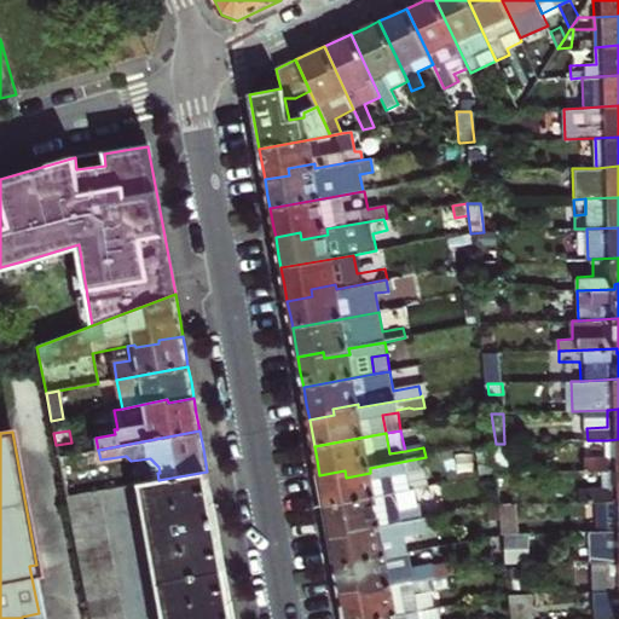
[(618,439),(607,440),(608,458),(618,457),(618,439)]
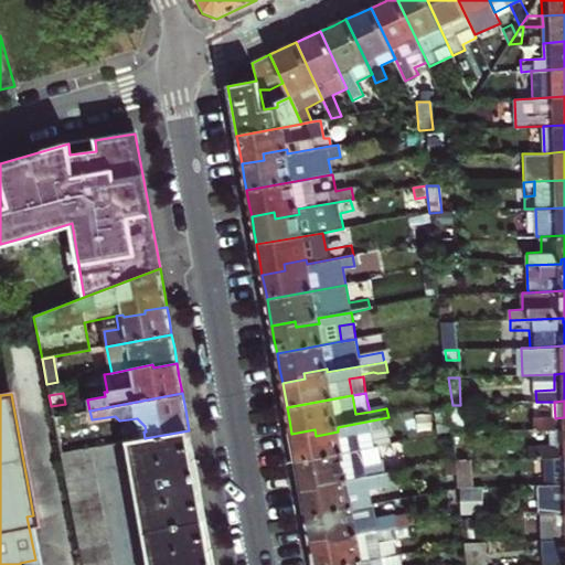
[(465,433),(464,405),(460,405),(452,405),(452,406),(455,434),(465,433)]
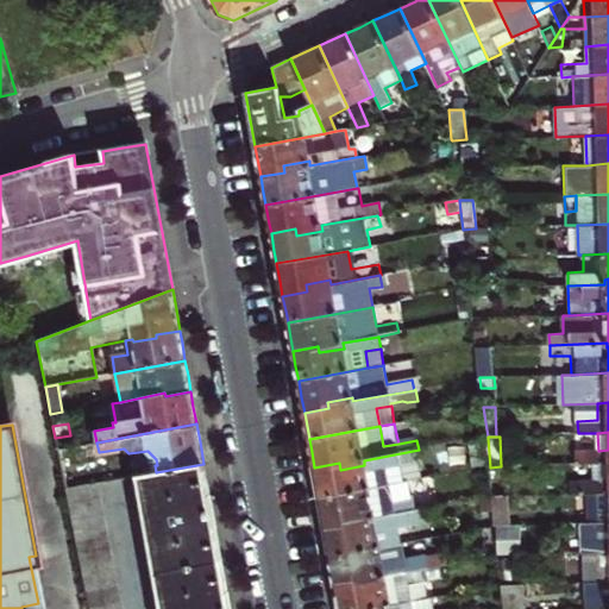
[(490,468),(488,438),(473,440),(478,470),(490,468)]
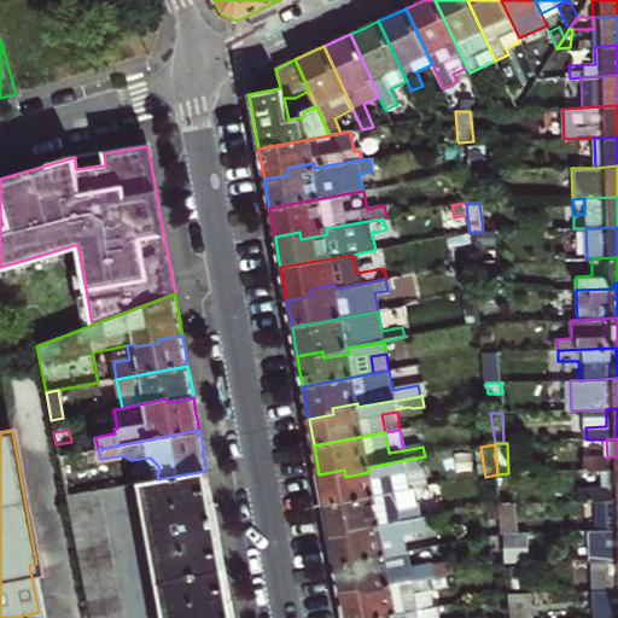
[(73,454),(58,456),(66,496),(80,493),(73,454)]
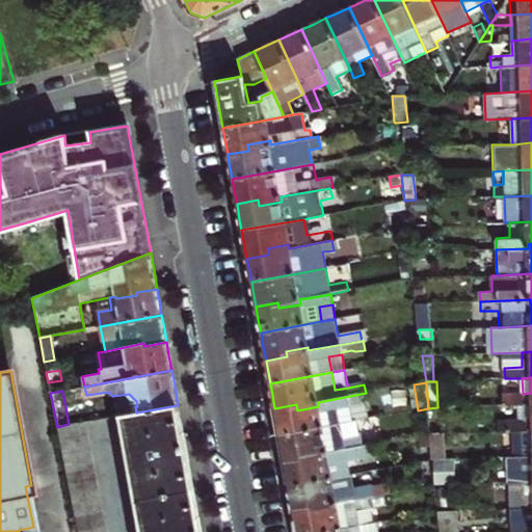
[(277,423),(280,435),(352,422),(351,416),(349,407),(368,403),(366,393),(318,402),(318,406),(297,410),(296,404),(274,408),(277,423)]
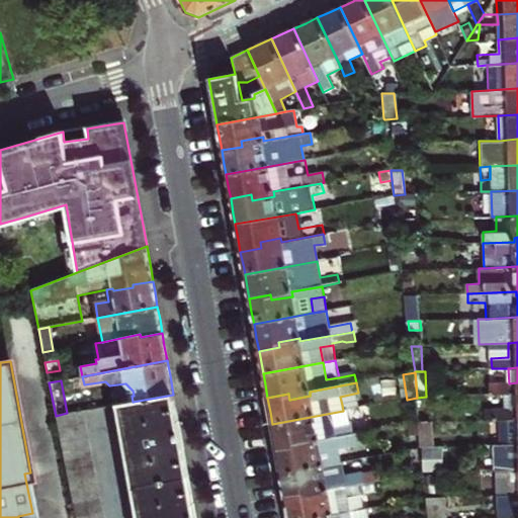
[(517,382),(509,383),(489,383),(489,395),(503,394),(517,393),(517,382)]
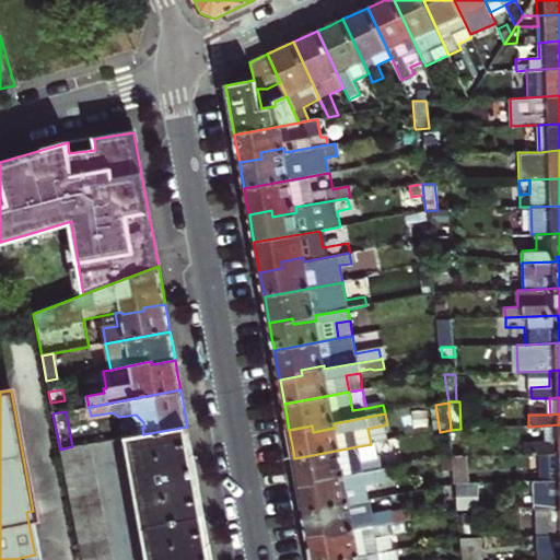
[(388,434),(387,424),(368,429),(370,438),(388,434)]
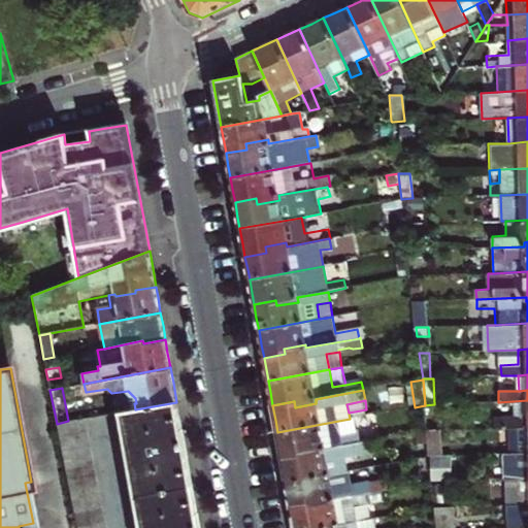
[(527,400),(513,401),(514,416),(498,416),(498,428),(512,427),(514,427),(527,426),(527,400)]
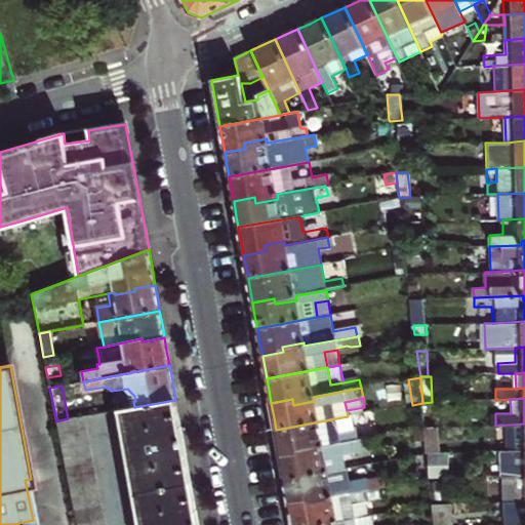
[(135,492),(191,482),(184,443),(175,400),(134,407),(120,409),(135,492)]
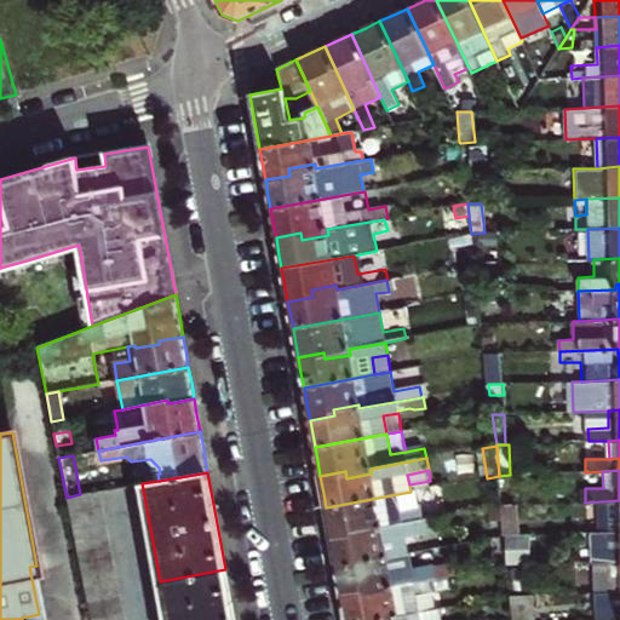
[(510,475),(499,476),(501,506),(512,505),(510,475)]
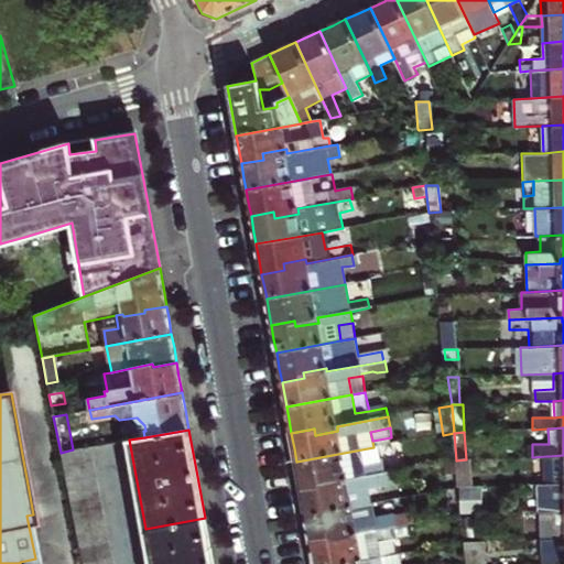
[(83,563),(112,563),(89,447),(73,449),(61,453),(83,563)]
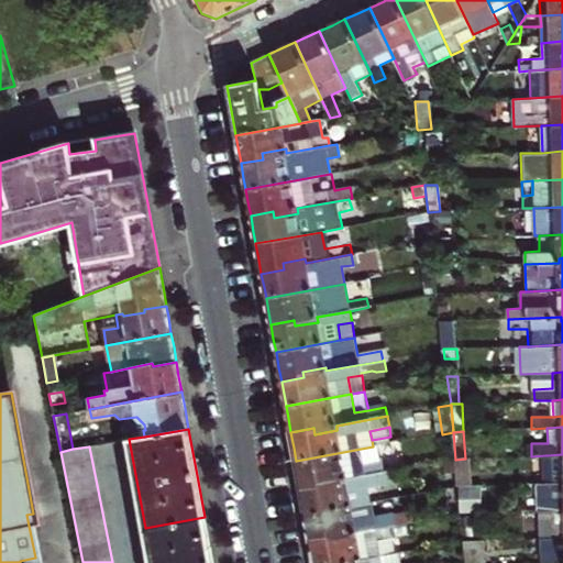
[(373,446),(296,461),(299,476),(301,489),(323,485),(323,481),(345,476),(346,479),(396,470),(407,468),(404,455),(377,460),(375,446),(373,446)]
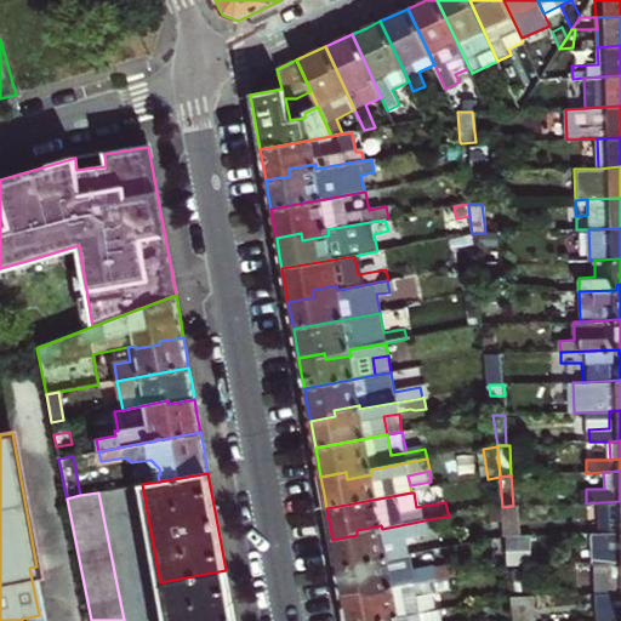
[(602,502),(603,533),(620,531),(620,501),(604,502),(602,502)]
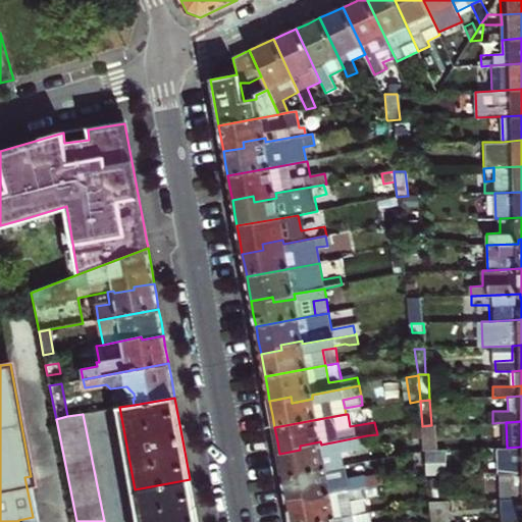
[(432,451),(431,425),(422,426),(423,438),(424,451),(432,451)]
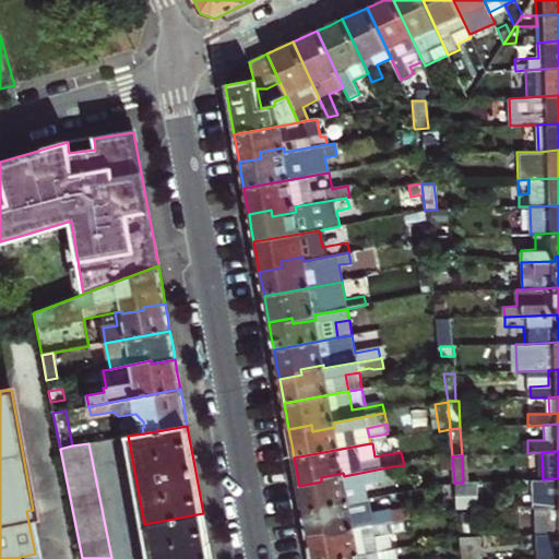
[(453,470),(452,456),(440,458),(445,486),(454,484),(454,483),(453,470)]
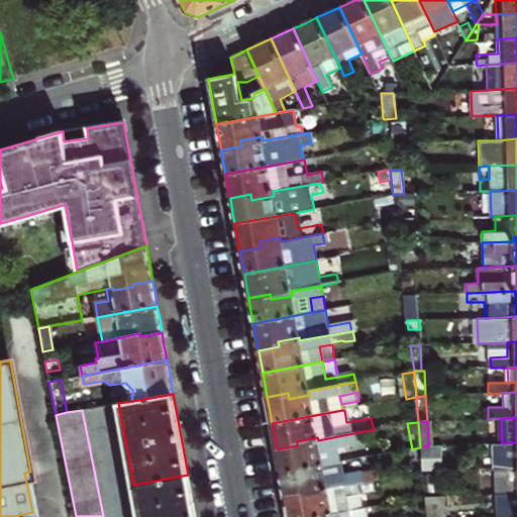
[(279,462),(281,474),(352,459),(350,445),(366,441),(364,431),(318,440),(317,437),(297,441),(297,445),(277,449),(279,462)]
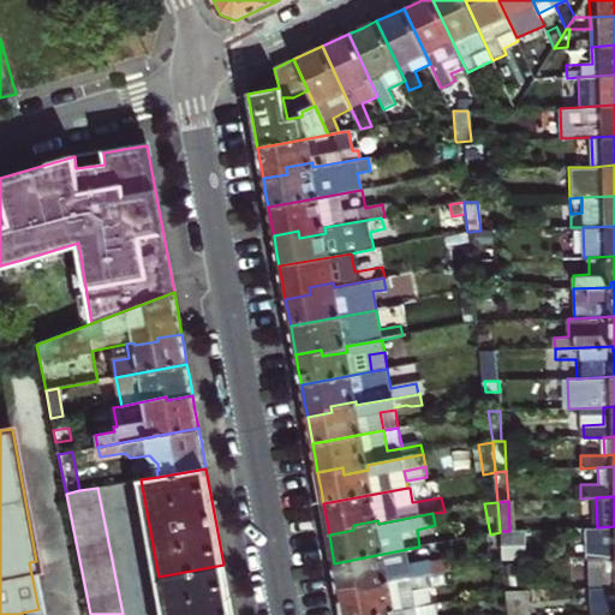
[(614,526),(597,527),(593,527),(593,559),(607,559),(614,557),(614,526)]
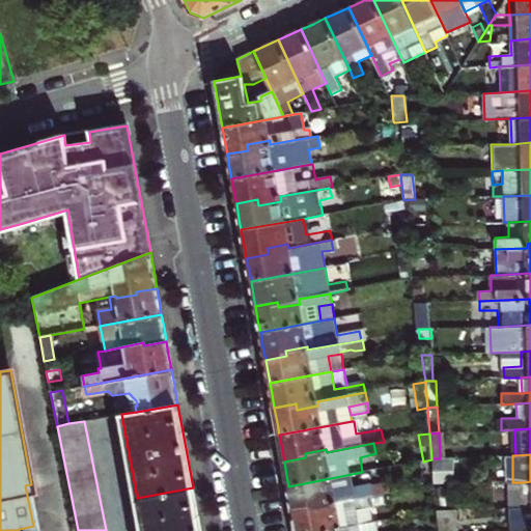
[(431,459),(434,484),(444,484),(454,484),(456,484),(456,457),(453,457),(440,458),(431,458),(431,459)]
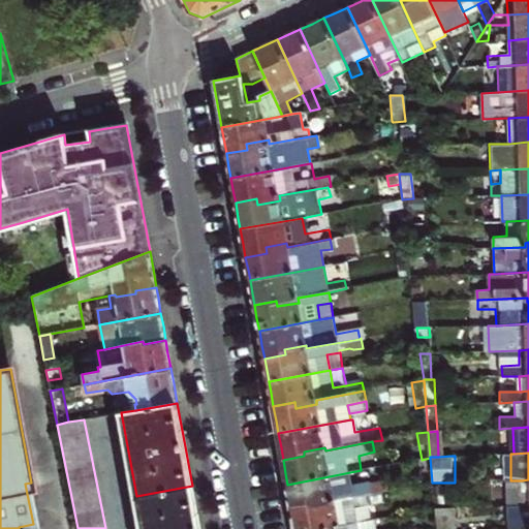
[(422,460),(418,460),(423,485),(432,483),(430,458),(422,460)]
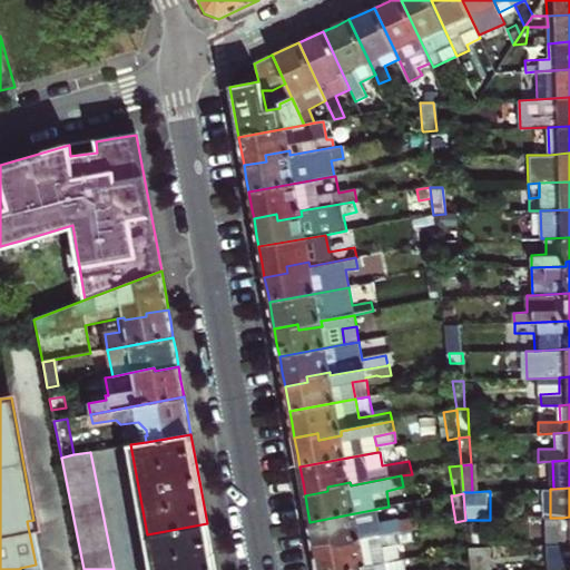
[(313,536),(315,549),(337,544),(338,549),(362,544),(361,540),(412,531),(411,521),(392,524),(389,507),(310,522),(313,536)]
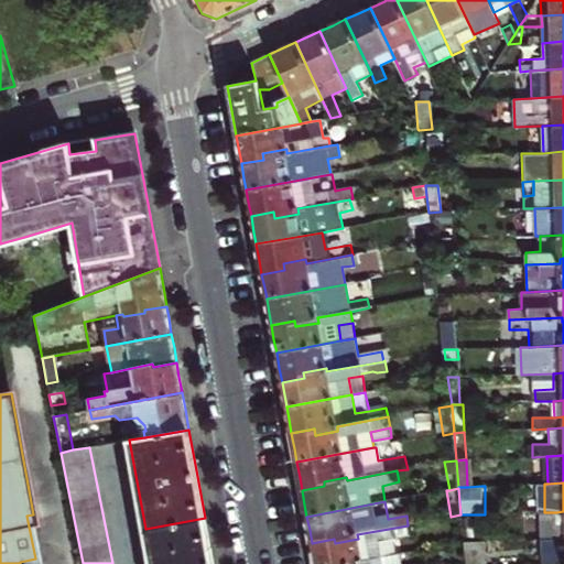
[(543,512),(544,540),(563,538),(563,511),(556,512),(544,512),(543,512)]
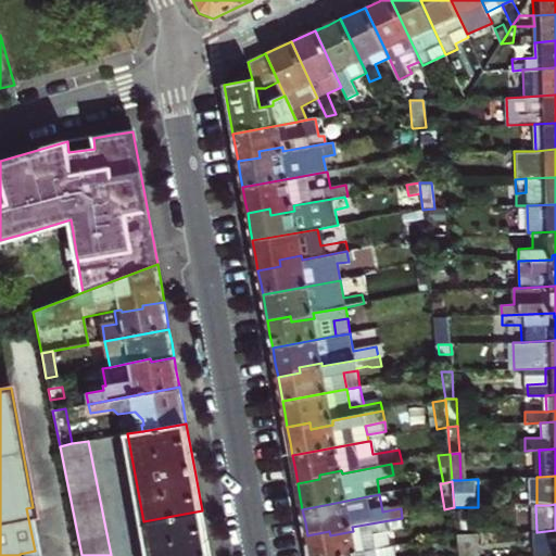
[(41,555),(33,507),(26,508),(35,551),(20,554),(20,555),(41,555)]
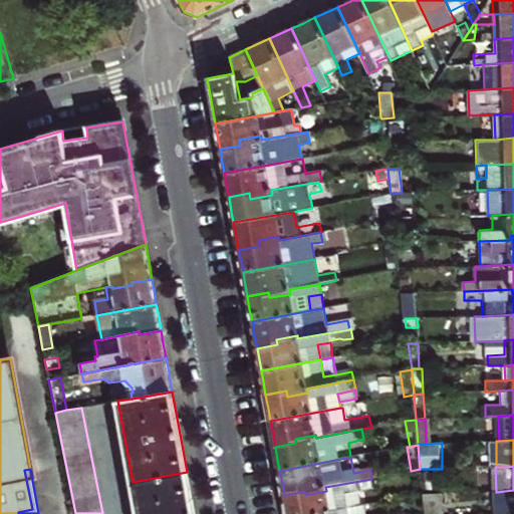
[(138,513),(194,513),(195,513),(187,472),(133,482),(138,513)]
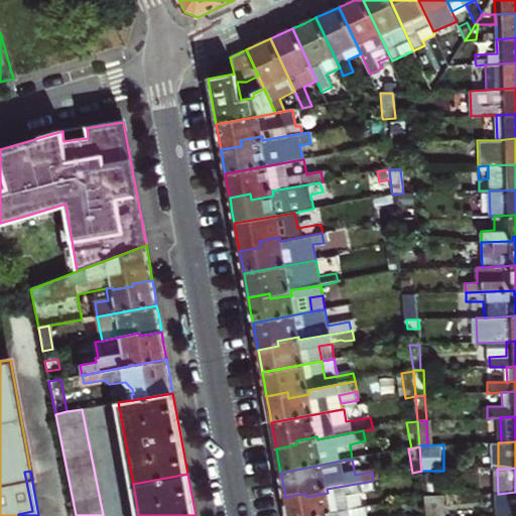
[(422,477),(424,496),(443,493),(441,474),(422,477)]
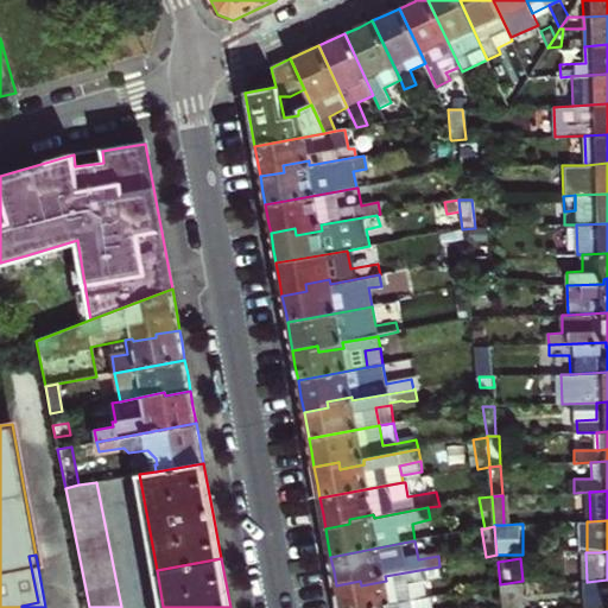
[(339,600),(340,607),(371,607),(411,601),(407,583),(423,581),(442,577),(439,567),(385,576),(386,581),(361,586),(360,581),(336,586),(339,600)]
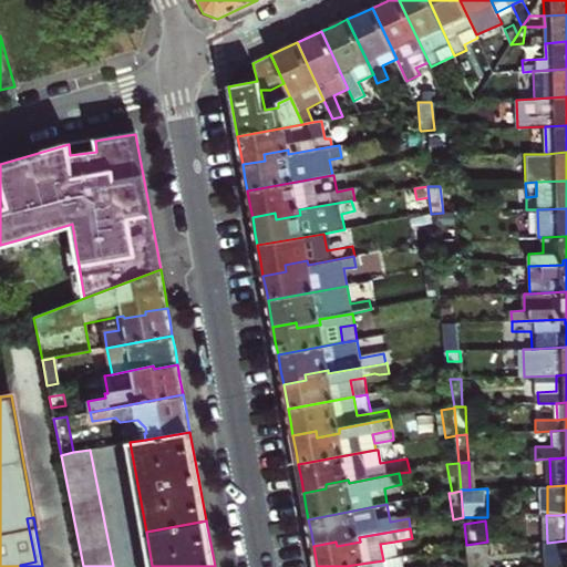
[(566,566),(566,540),(547,543),(547,566),(566,566)]
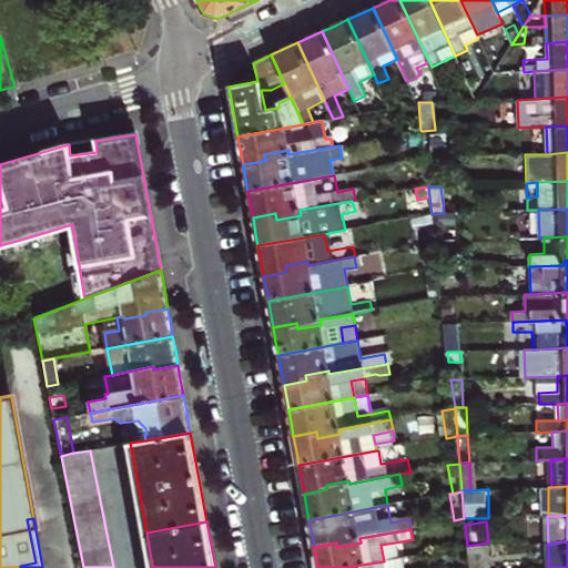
[(398,559),(395,543),(381,545),(384,561),(398,559)]
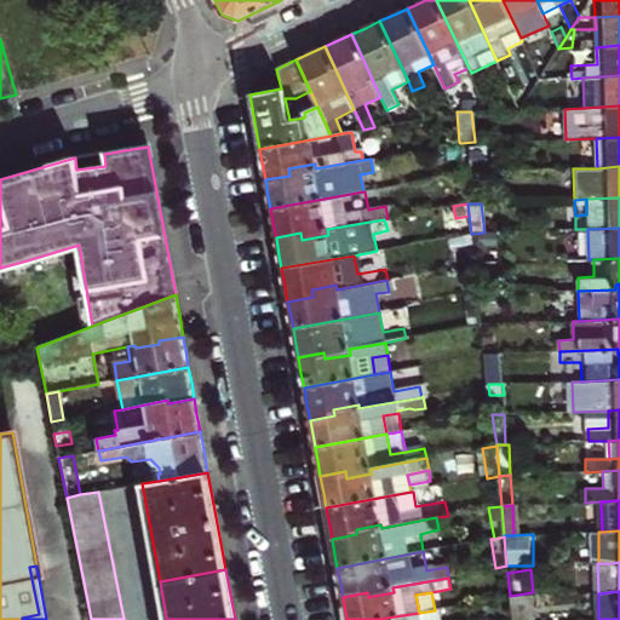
[(538,619),(535,595),(510,596),(514,619),(538,619)]
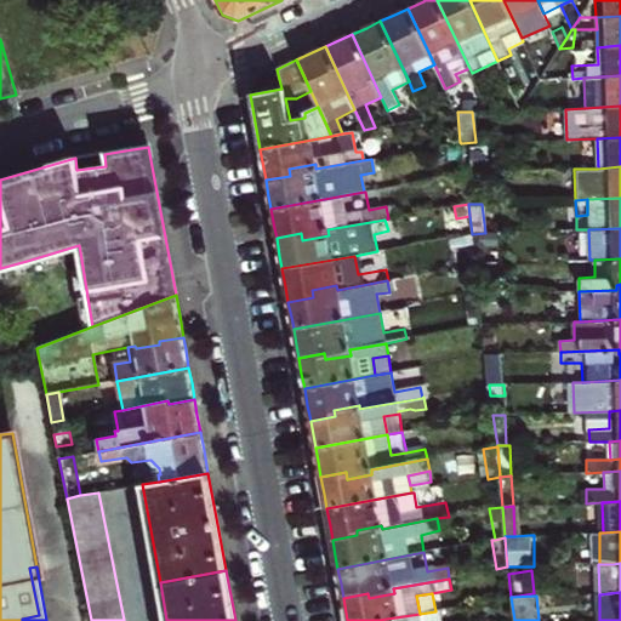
[(442,620),(440,610),(436,611),(420,614),(379,620),(442,620)]
